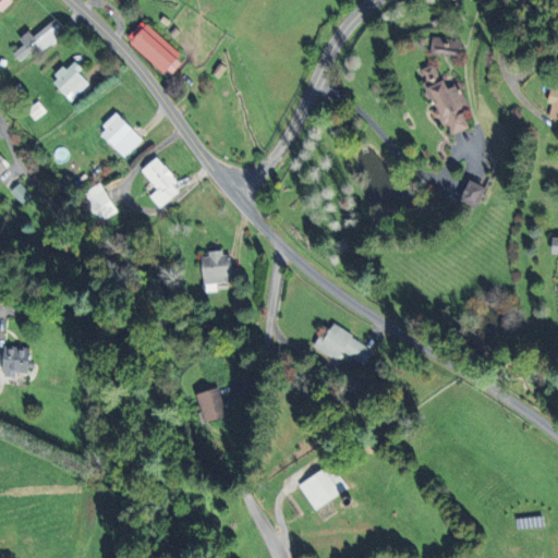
[(0,0),(0,9),(10,0),(0,0)]
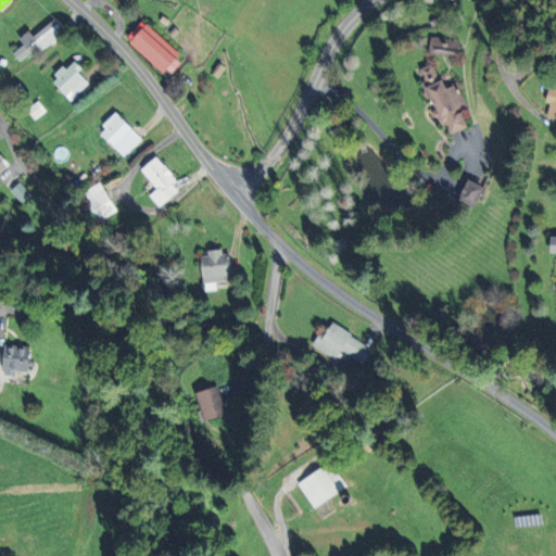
[(66,34),(55,20),(34,36),(30,30),(20,38),(24,45),(13,53),(20,61),(40,46),(43,51),(66,34)]
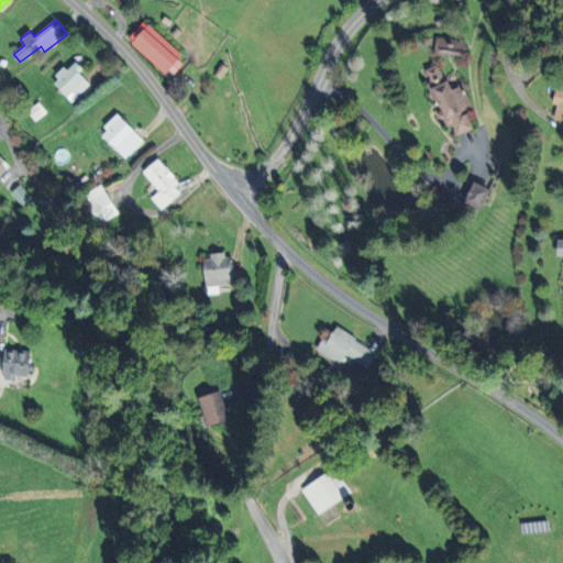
[(172,79),(188,63),(146,22),(130,39),(172,79)]
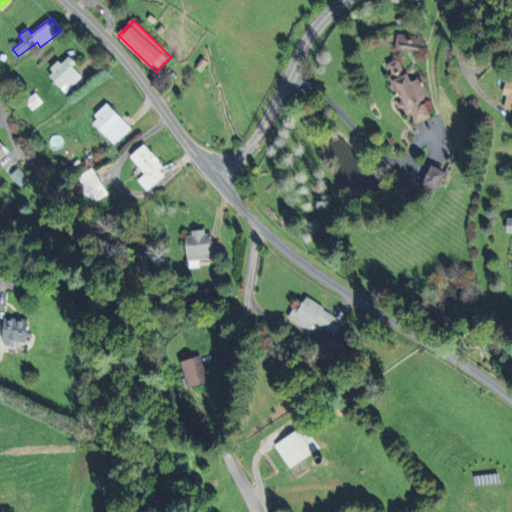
[(423,36),(397,35),(396,50),(422,52),(423,36)]
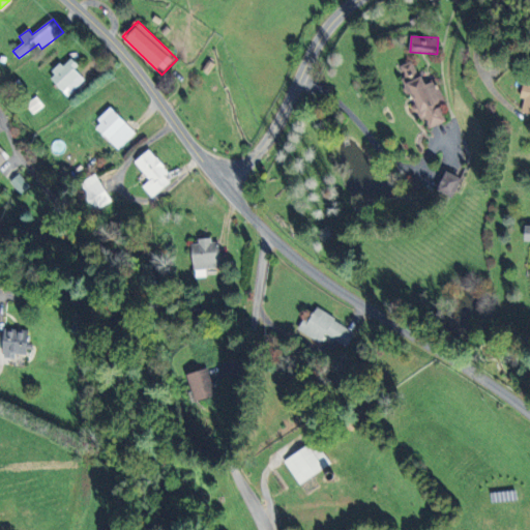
[(85,80),(75,69),(79,65),(70,57),(49,78),(67,96),(85,80)]
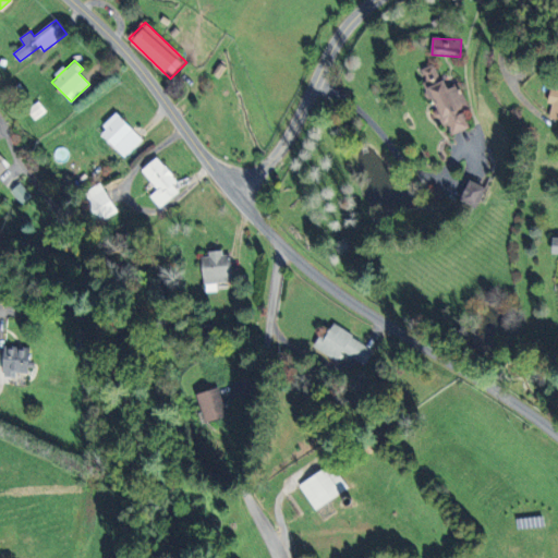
[(431,99),(434,98),(443,126),(449,124),(452,135),(471,129),(464,109),(466,108),(459,84),(446,88),(437,64),(421,70),(431,99)]
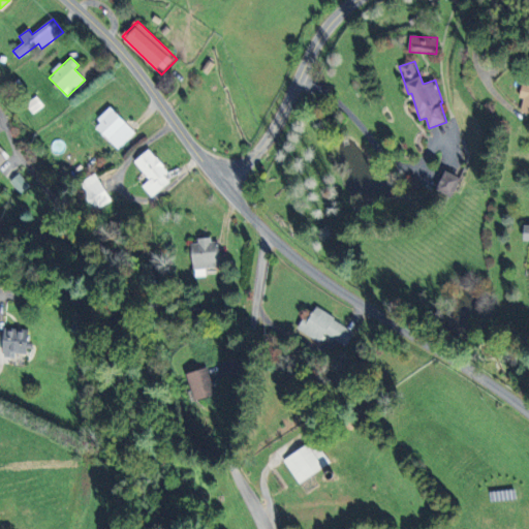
[(135,132),(113,109),(94,126),(118,150),(135,132)]
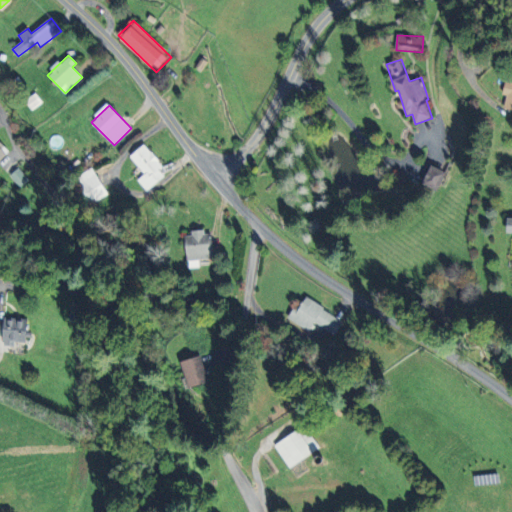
[(0,141),(0,159),(9,153),(0,141)]
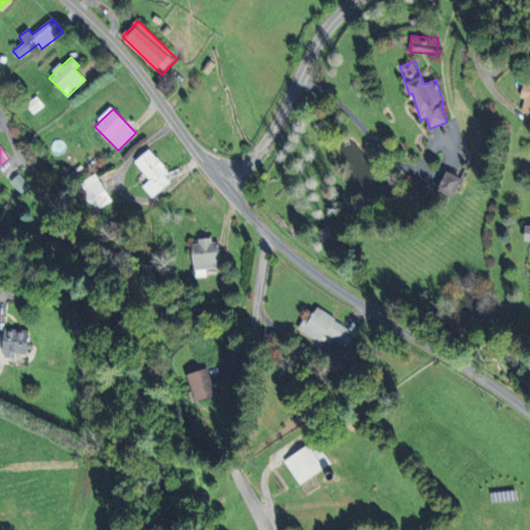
[(150,181),(143,186),(151,198),(175,182),(152,149),(137,160),(150,181)]
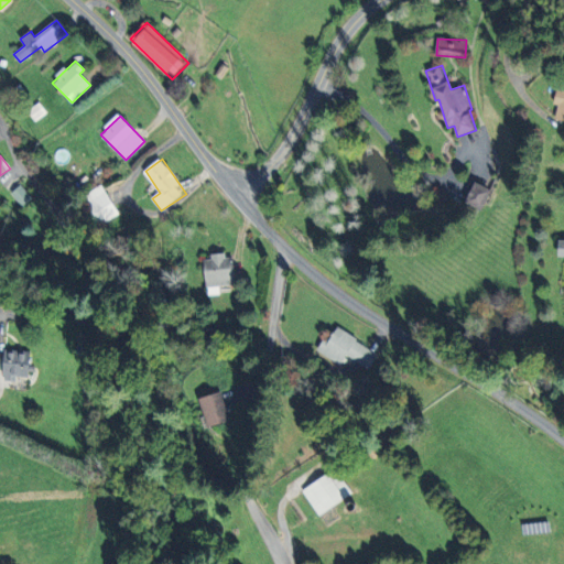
[(468,204),(485,209),(492,190),(477,183),(468,204)]
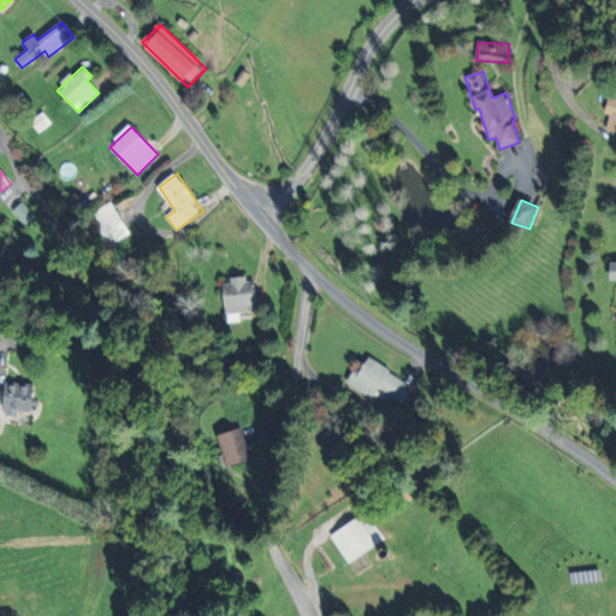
[(104,247),(129,234),(112,201),(88,214),(104,247)]
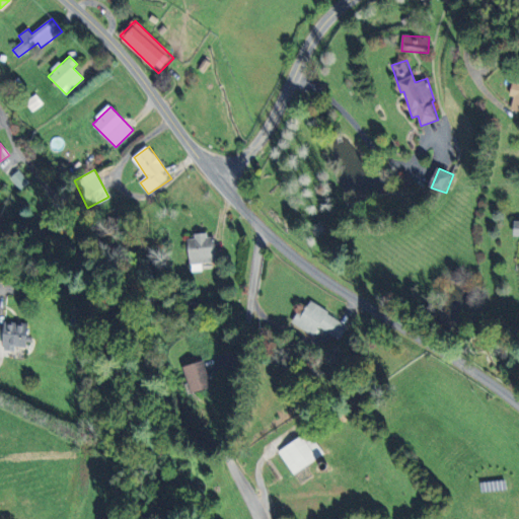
[(20,191),(29,183),(19,170),(10,177),(20,191)]
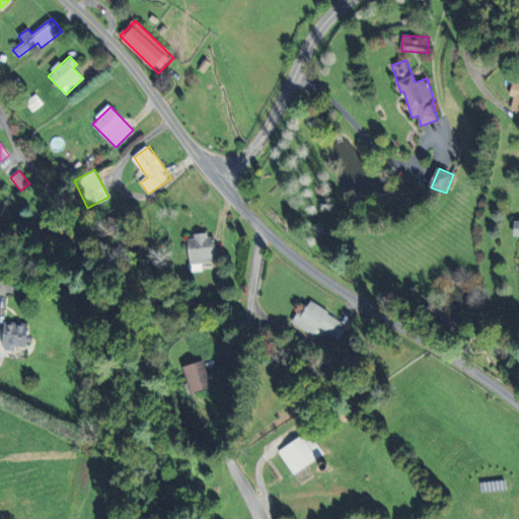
[(190,236),(191,272),(202,272),(202,264),(217,263),(217,238),(209,239),(209,235),(190,236)]
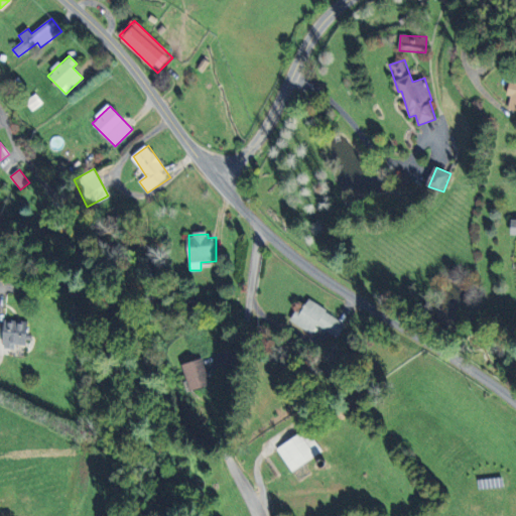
[(346,324),(310,300),(302,312),(298,309),(290,320),(311,335),(318,326),(337,338),(346,324)]
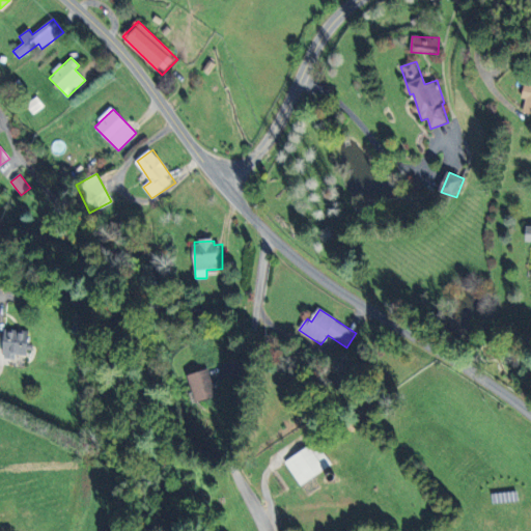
[(31,356),(31,331),(5,330),(4,359),(17,359),(17,355),(31,356)]
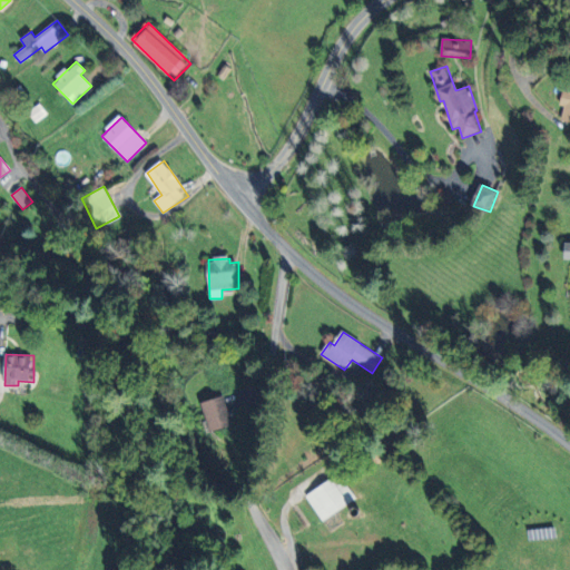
[(203,404),(212,433),(234,425),(225,397),(203,404)]
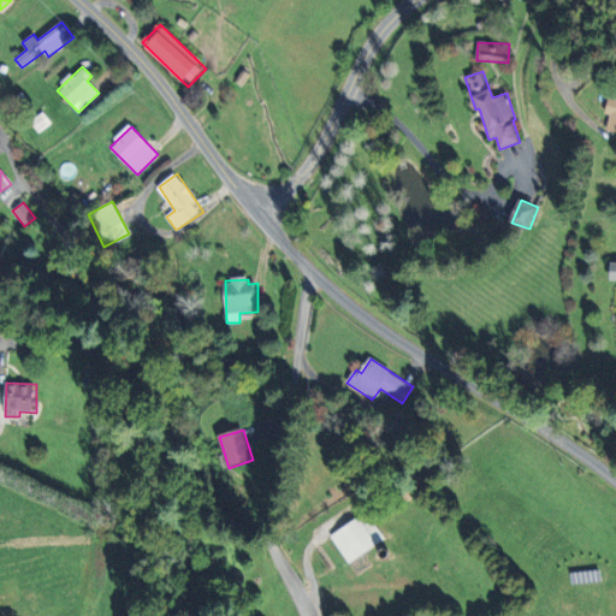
[(332,534),(345,562),(385,544),(373,516),(332,534)]
